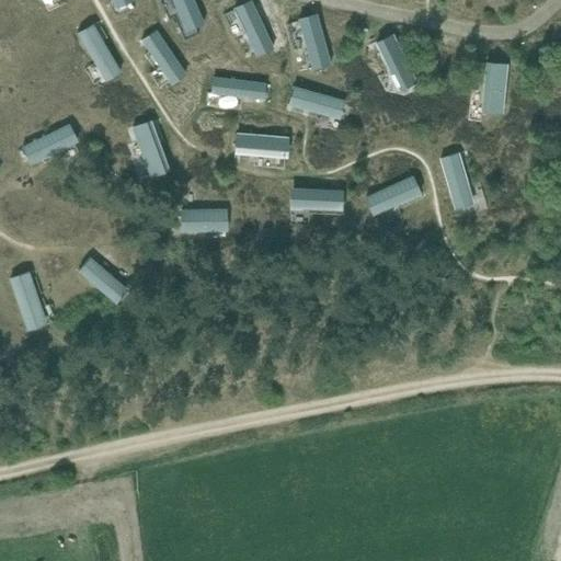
[(135,0),(112,0),(116,9),(136,1),(135,0)]
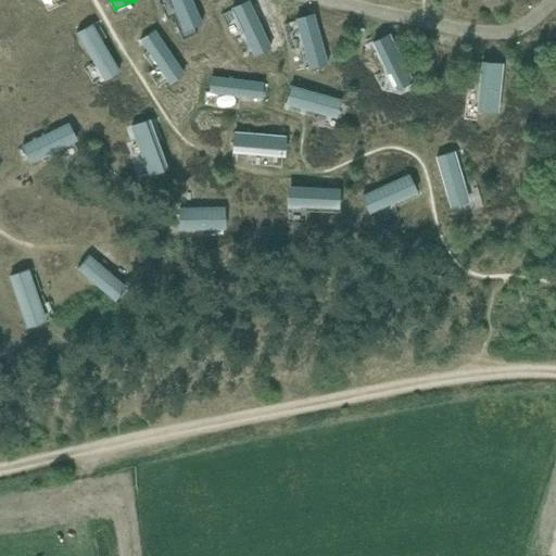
[(191,0),(169,0),(184,33),(203,25),(191,0)]
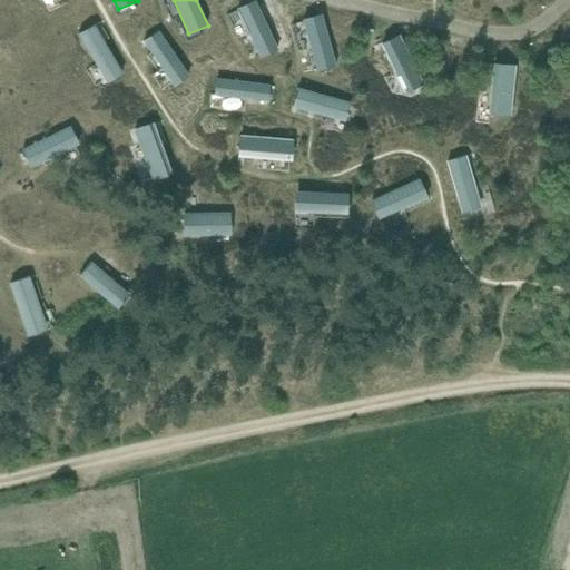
[(255,0),(236,8),(261,59),(279,50),(255,0)]
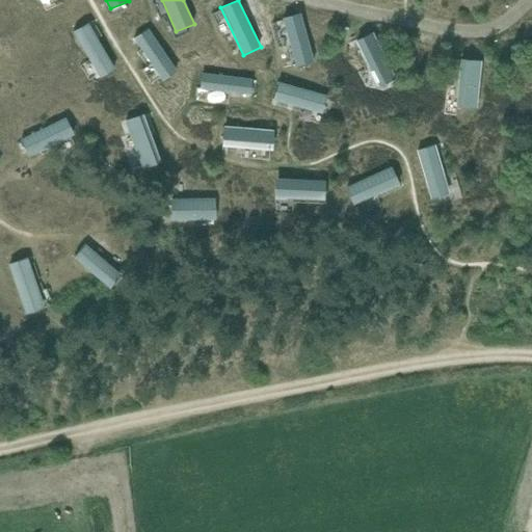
[(300,14),(283,19),(295,68),(315,63),(300,14)]
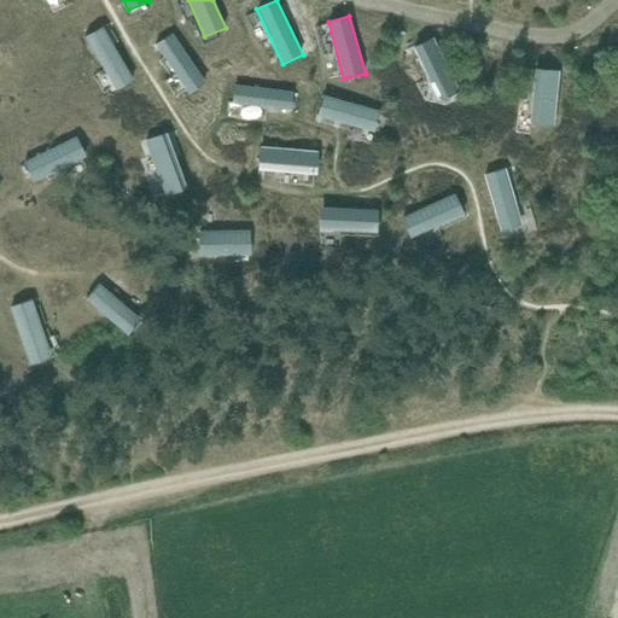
[(103,27),(85,38),(116,89),(133,81),(103,27)]
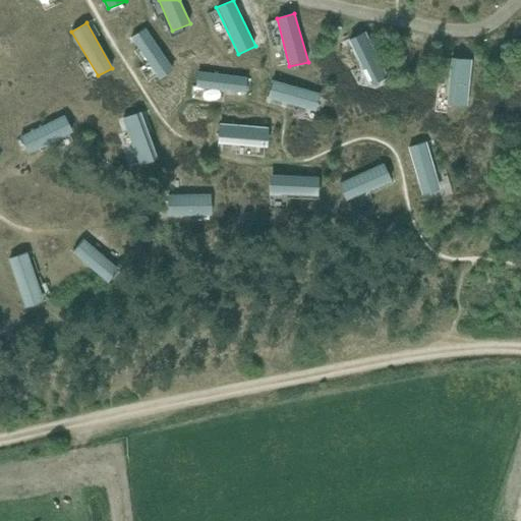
[(145,27),(131,38),(159,78),(174,70),(145,27)]
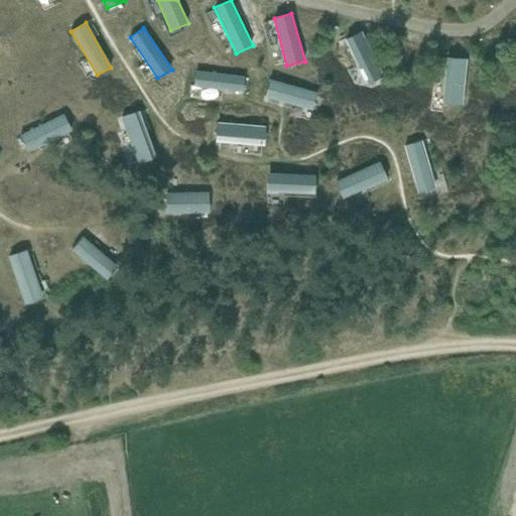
[(362,31),(345,40),(368,85),(384,77),(362,31)]
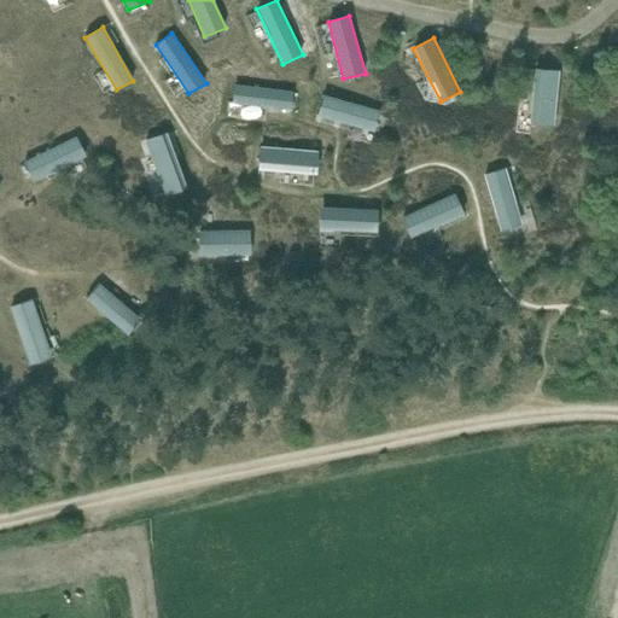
[(559,71),(536,69),(530,124),(554,127),(559,71)]
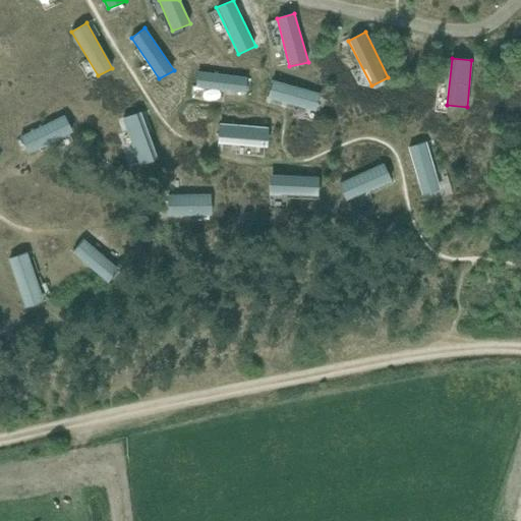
[(247,77),(197,72),(195,88),(245,95),(247,77)]
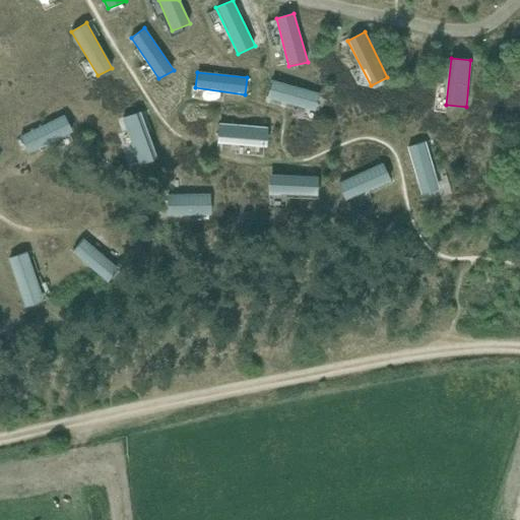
[(320,93),(272,80),(267,99),(315,112),(320,93)]
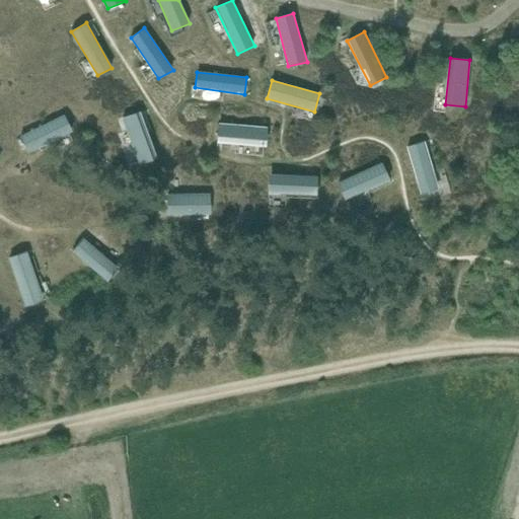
[(139,113),(122,118),(139,165),(157,159),(139,113)]
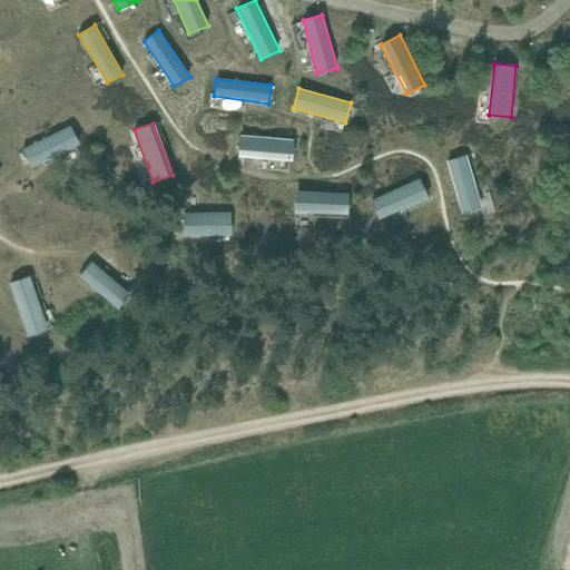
[(70,127),(21,149),(30,168),(79,145),(70,127)]
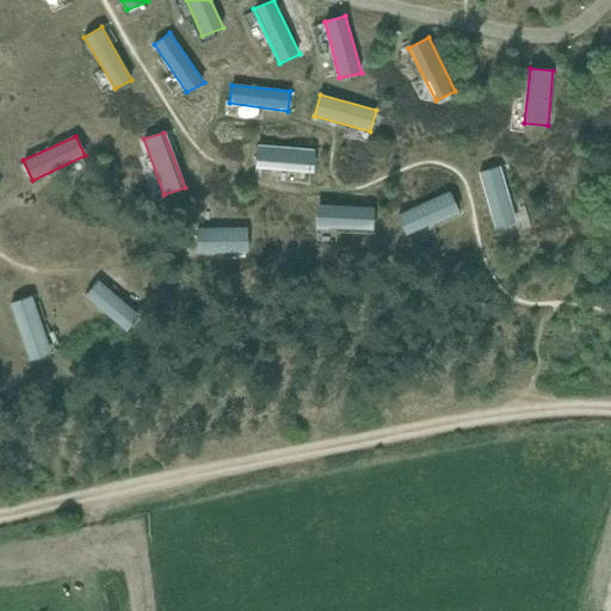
[(315,150),(257,146),(255,168),(313,173),(315,150)]
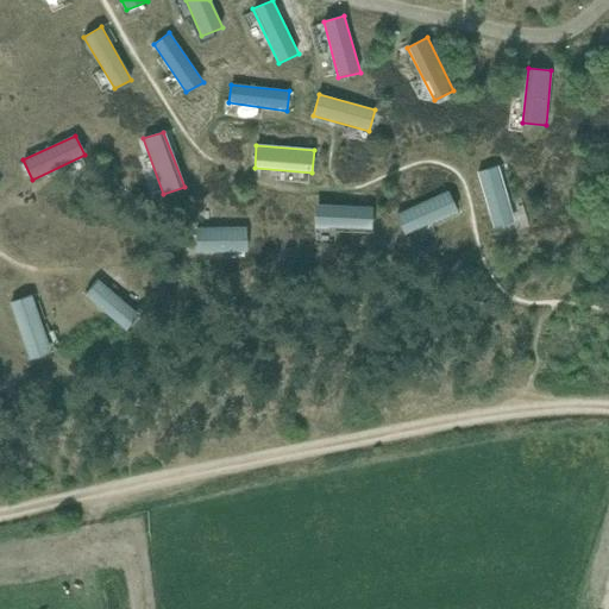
[(498,165),(477,171),(494,230),(514,223),(498,165)]
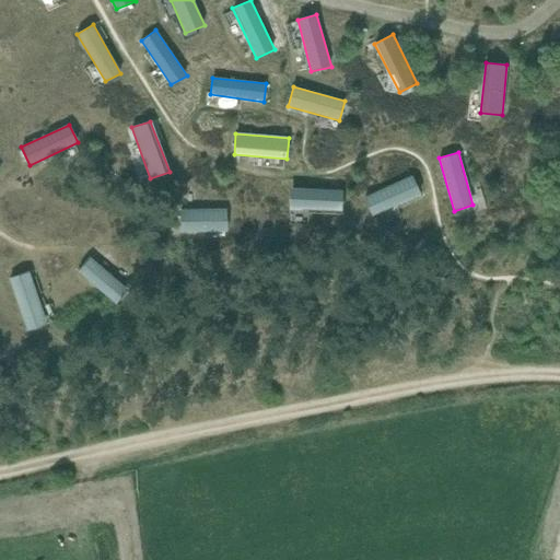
[(412,176),(363,199),(373,217),(421,195),(412,176)]
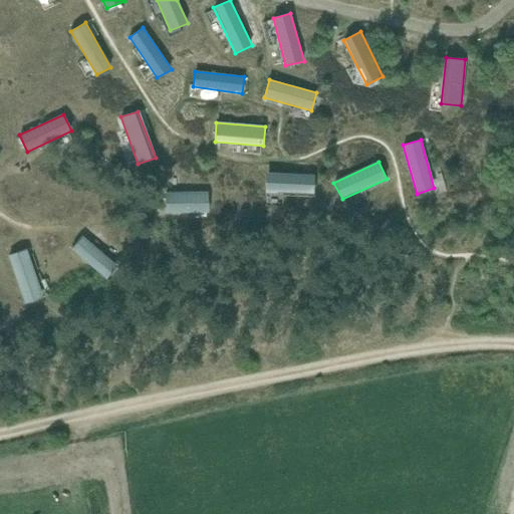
[(314,175),(266,174),(266,193),(278,195),(278,192),(314,195),(314,175)]
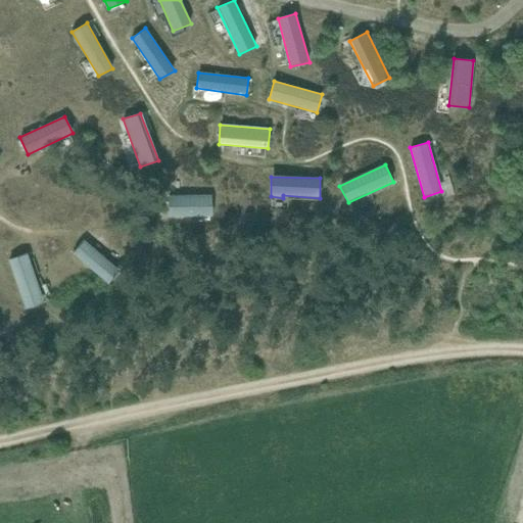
[(211,196),(168,196),(168,218),(212,218),(211,196)]
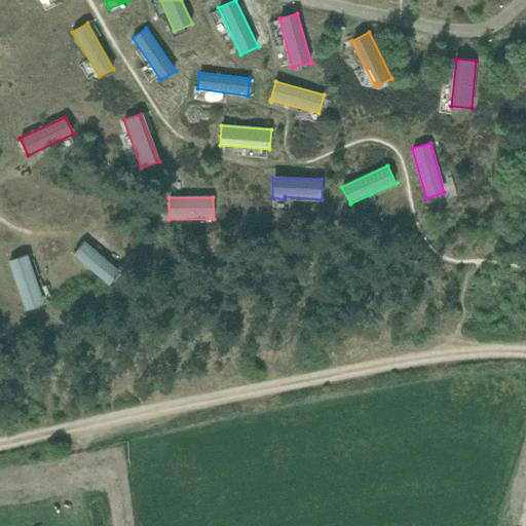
[(85,240),(74,255),(109,285),(120,270),(85,240)]
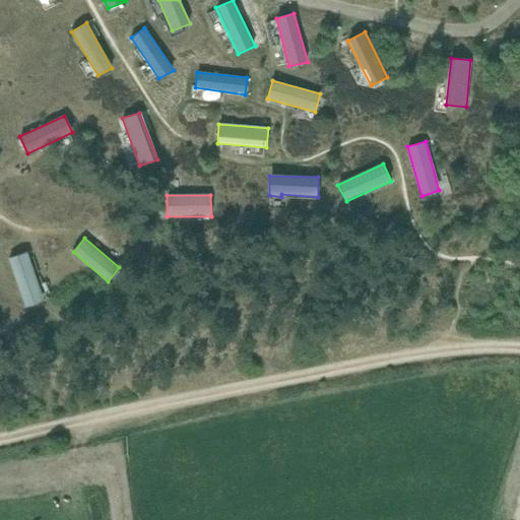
[(27,251),(8,258),(25,307),(45,301),(27,251)]
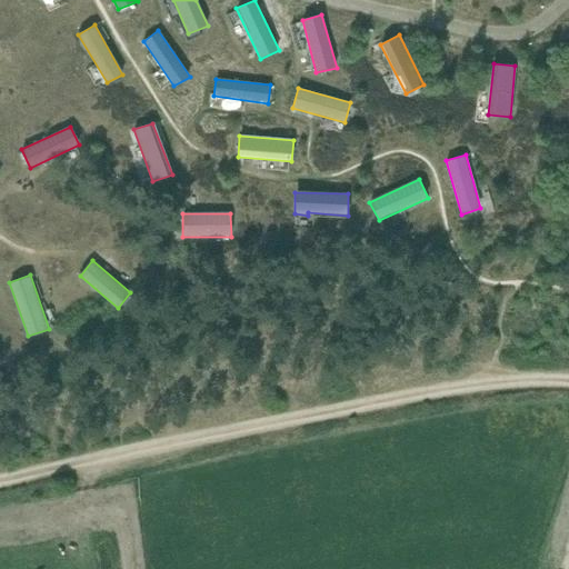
All buildings are outlined.
